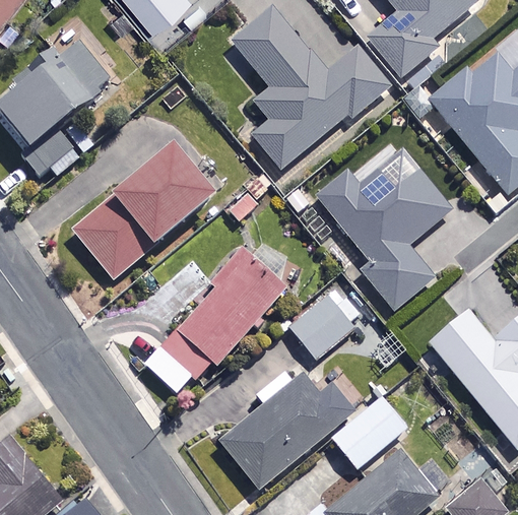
[(0,0),(0,18),(14,0),(0,0)]
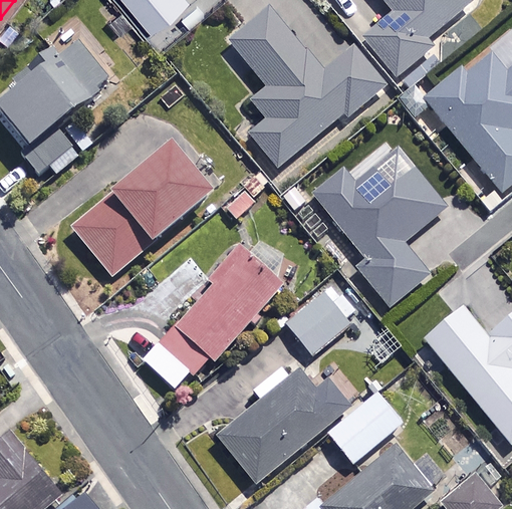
[(130,0),(151,24),(179,0),(130,0)]
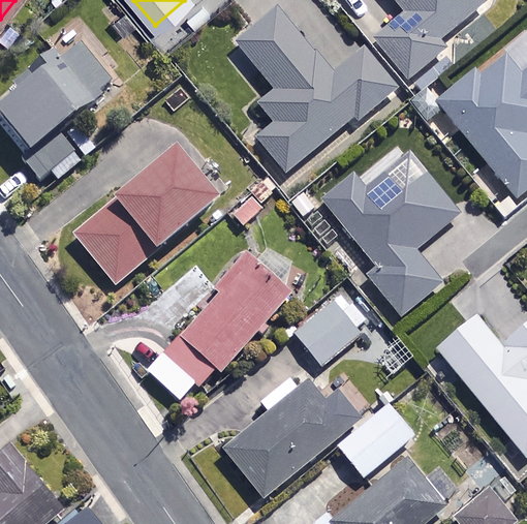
[(396,0),(407,12),(372,42),(407,84),(445,51),(438,42),(482,5),(479,0),(396,0)]
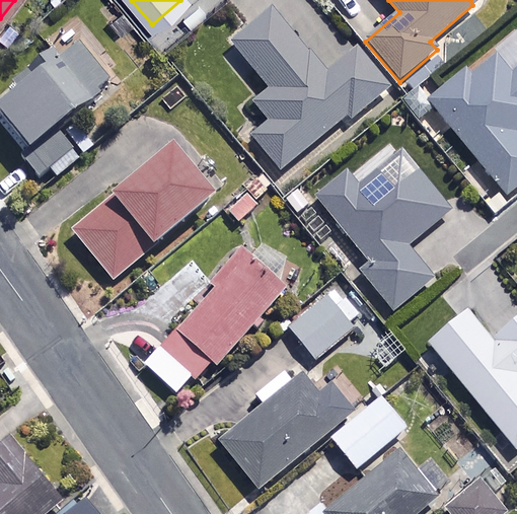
[(325,74),(272,10),(232,44),(270,89),(253,102),(269,120),(251,134),(281,170),(348,115),(351,119),(388,88),(356,50),(325,74)]
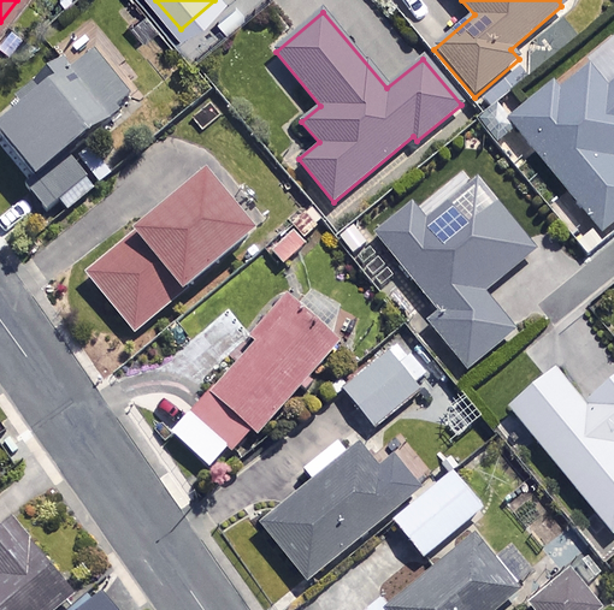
[(216,36),(199,18),(177,37),(194,55),(216,36)]
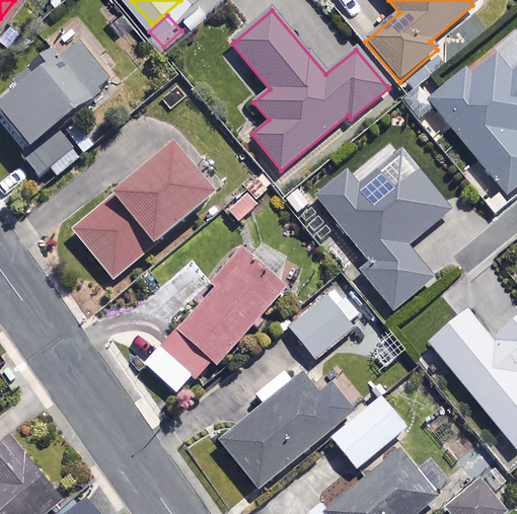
[(516,35),(477,69),(456,77),(429,100),(508,194),(516,187),(516,35)]
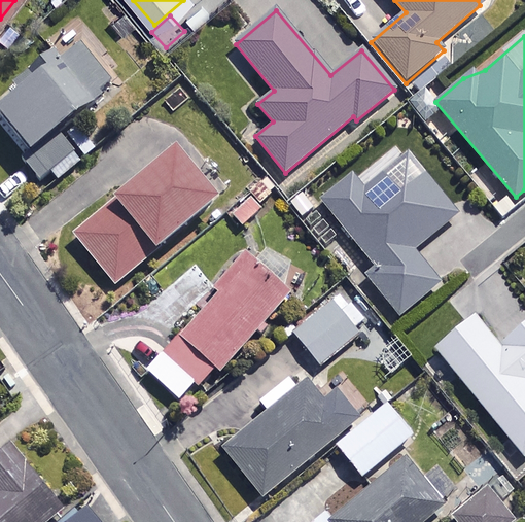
[(86,152),(63,125),(115,82),(81,42),(0,108),(0,117),(29,152),(23,158),(40,178),(53,167),(60,175),(86,152)]
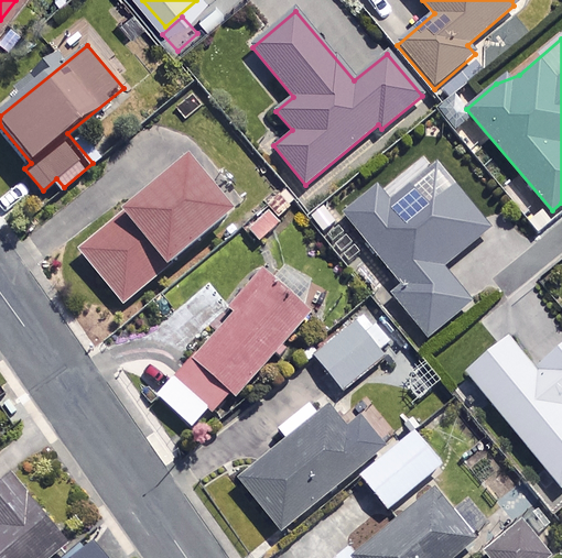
[(229,211),(184,159),(78,251),(123,304),(229,211)]
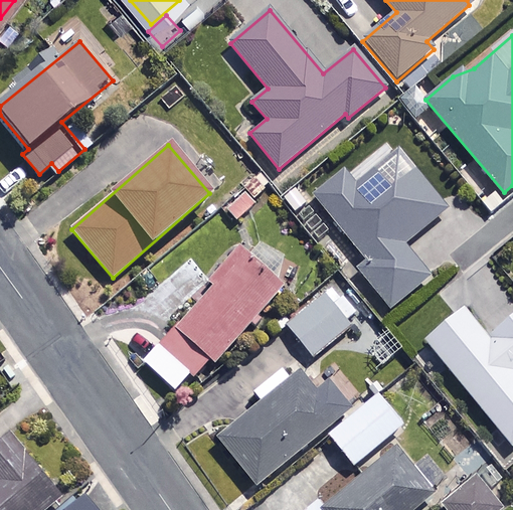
[(446,207),(399,151),(354,187),(341,171),(312,195),(365,260),(356,268),(389,308),(429,275),(402,242),(446,207)]
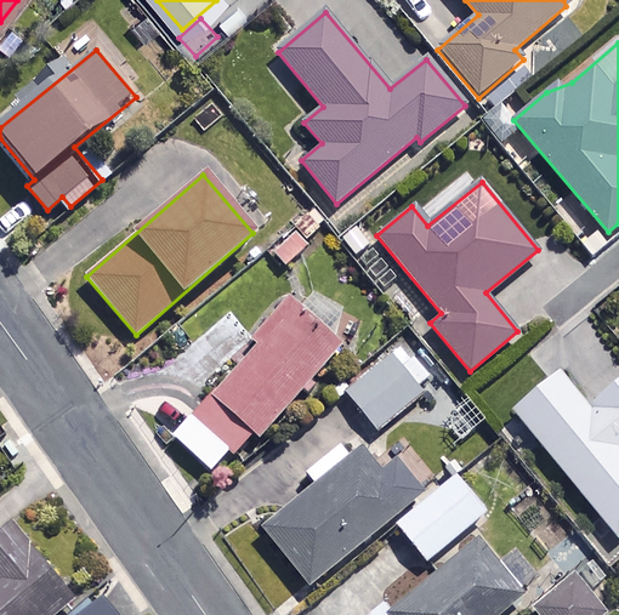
[(322,226),(305,209),(268,246),(285,263),(322,226)]
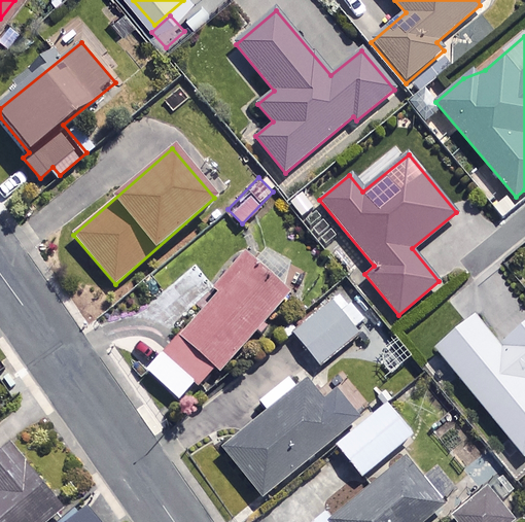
[(286,293),(244,254),(199,303),(202,306),(145,368),(179,399),(212,363),(217,369),(286,293)]
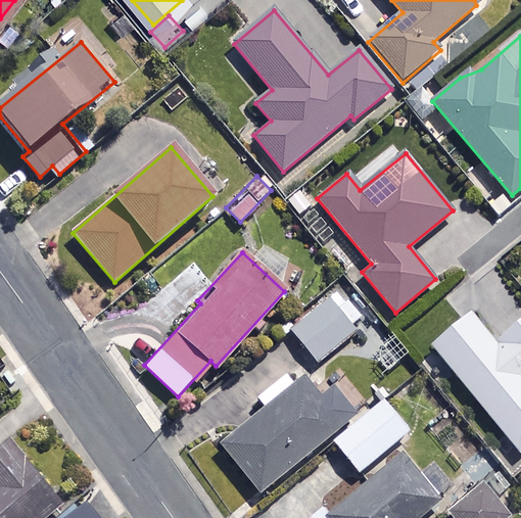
[(364,322),(338,289),(289,327),(316,361),(364,322)]
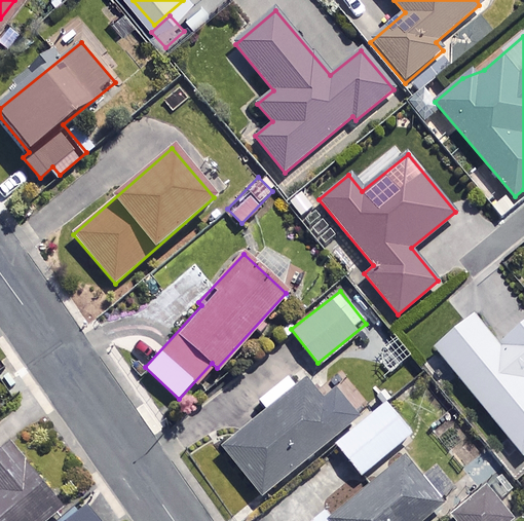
[(523,318),(497,340),(473,311),(434,344),(523,451),(523,318)]
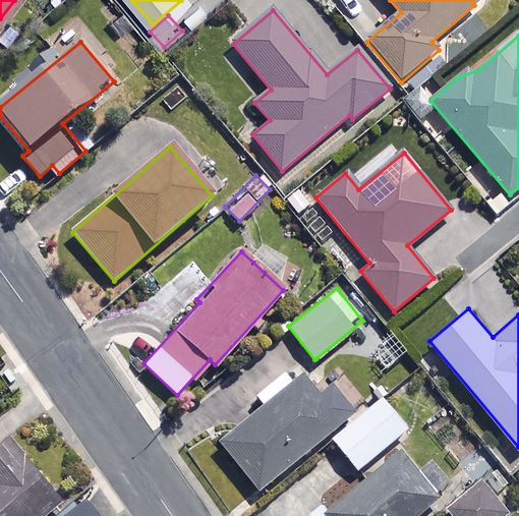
[(330,435),(356,413),(334,384),(320,395),(303,375),(291,384),(284,374),(257,393),(267,405),(220,442),(257,491),(330,435)]
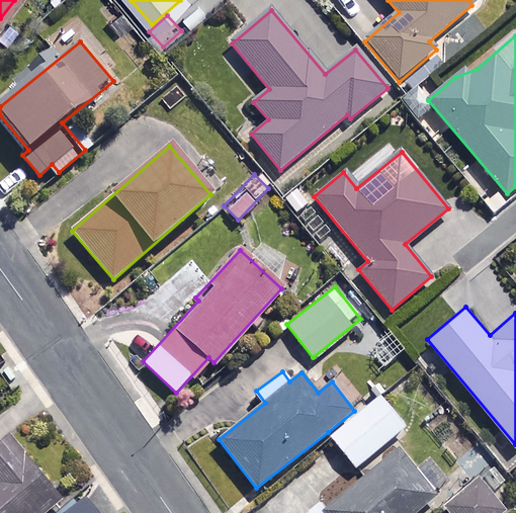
[(354,411),(328,432),(353,466),(405,427),(380,395),(356,414),(354,411)]
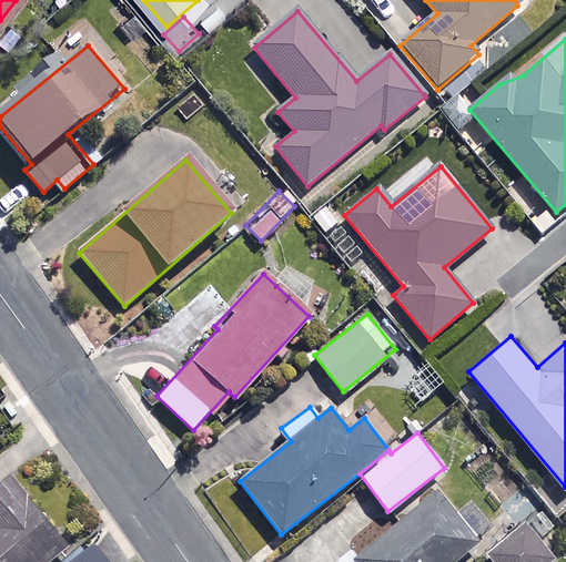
[(0,561),(51,561),(68,549),(9,480),(0,487),(0,561)]
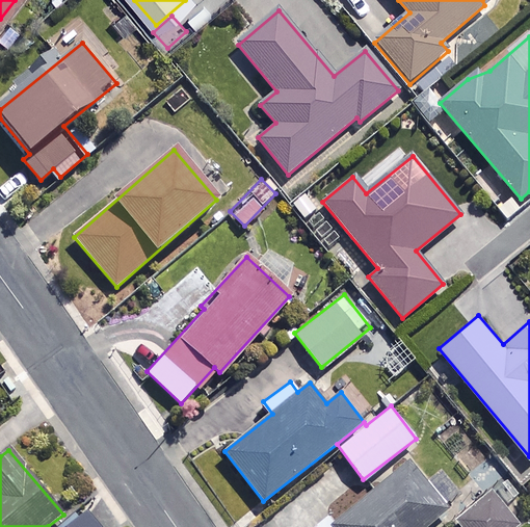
[(426,526),(449,508),(408,459),(337,519),(329,510),(310,526),(426,526)]
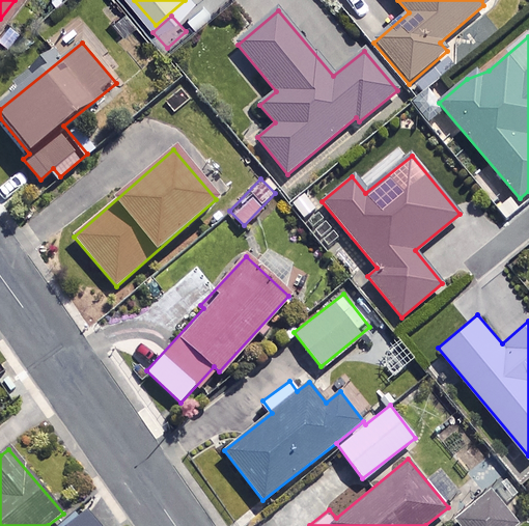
[(513,525),(516,525),(493,494),(458,519),(464,525),(513,525)]
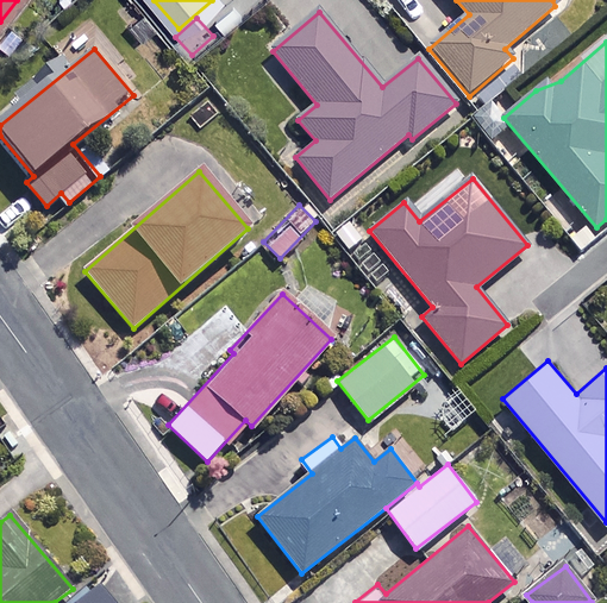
[(113,602),(100,588),(81,602),(113,602)]
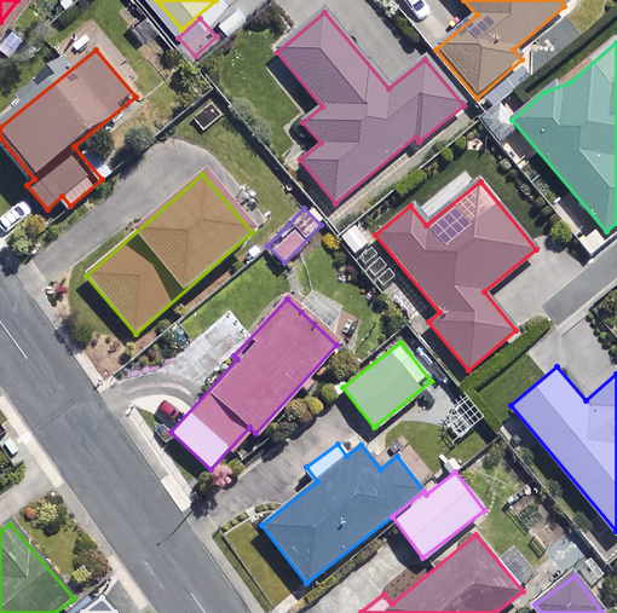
All buildings are outlined.
